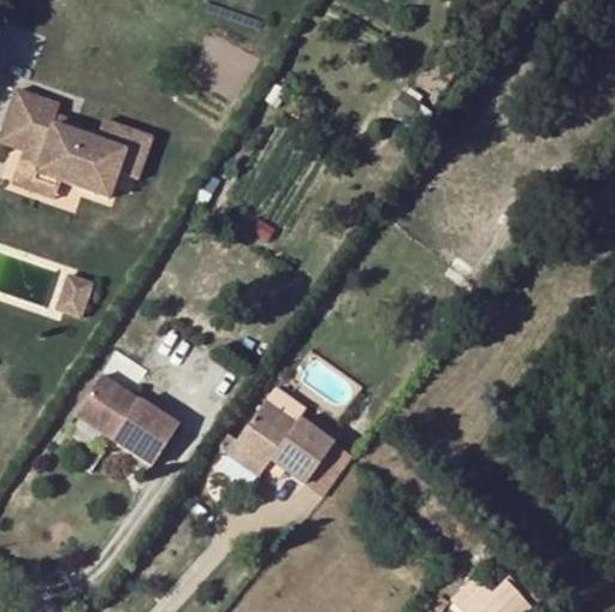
[(55,112),(59,102),(18,88),(0,137),(0,138),(25,148),(13,182),(53,196),(59,179),(108,197),(119,168),(139,176),(153,136),(106,118),(99,138),(76,130),(52,122),(55,112)]
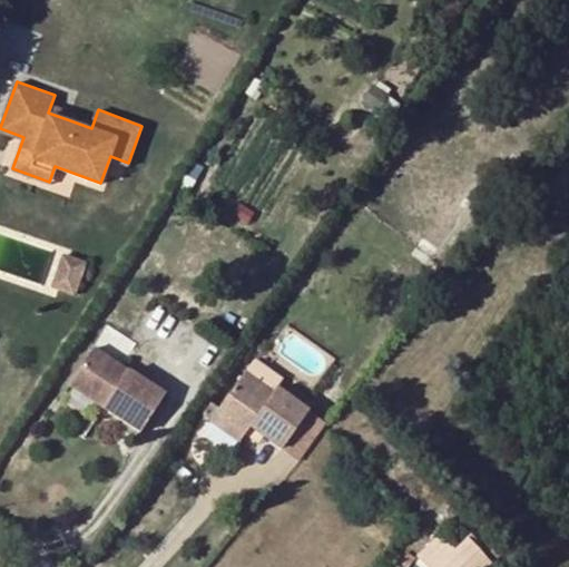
[(391,93),(374,81),(363,99),(380,110),(391,93)]
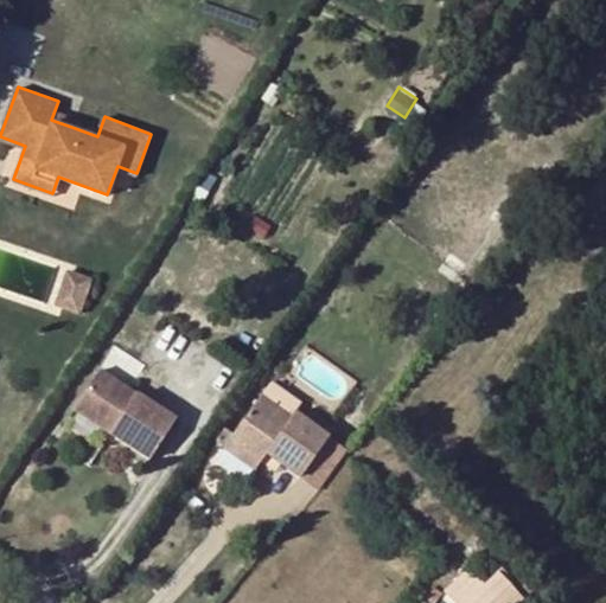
[(78,119),(55,110),(51,120),(75,128),(78,119)]
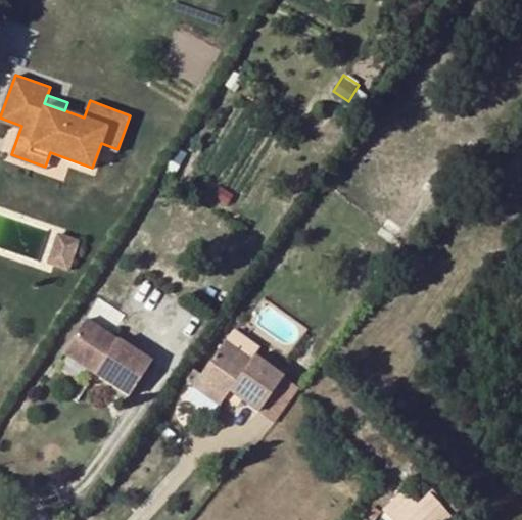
[(64,233),(59,231),(48,260),(54,262),(64,233)]
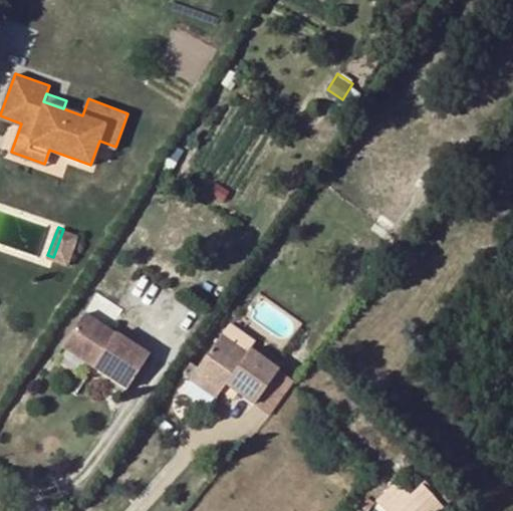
[(78,234),(63,229),(53,257),(68,262),(78,234)]
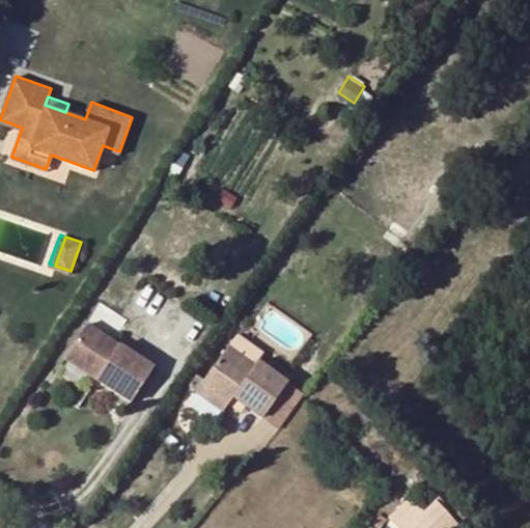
[(155,365),(88,321),(65,358),(132,400),(155,365)]
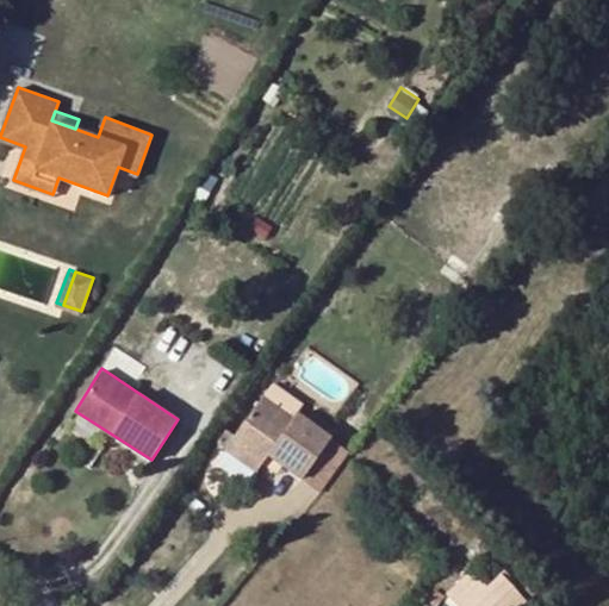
[(304,404),(273,381),(236,433),(232,438),(263,461),(268,454),(284,463),(286,458),(306,473),(331,437),(297,412),(304,404)]
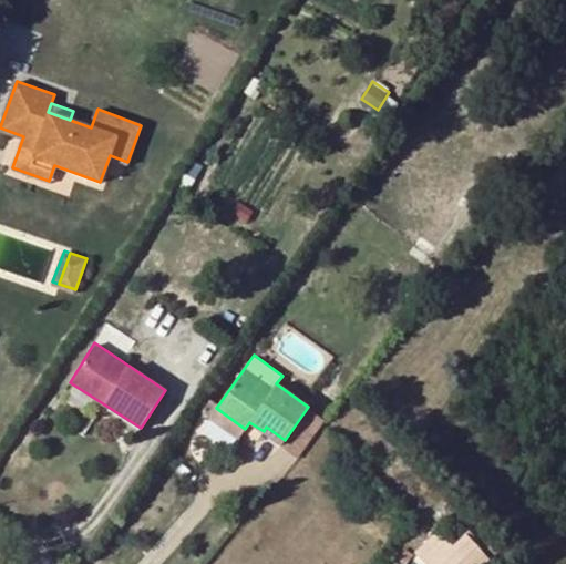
[(216,408),(219,403),(211,398),(202,410),(238,438),(245,429),(216,408)]
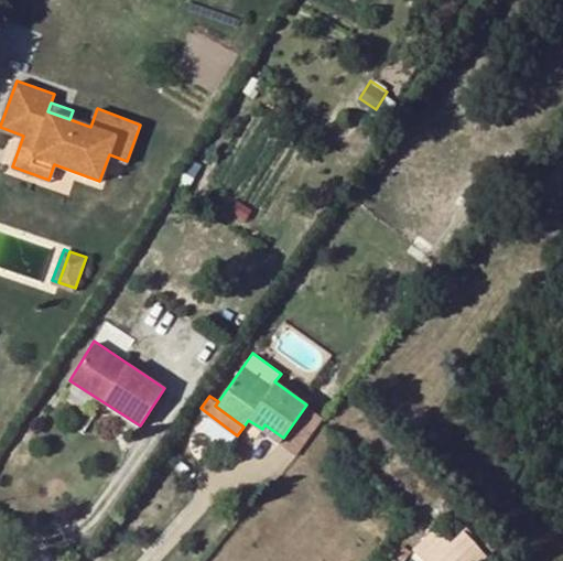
[(262,429),(248,420),(244,427),(257,437),(262,429)]
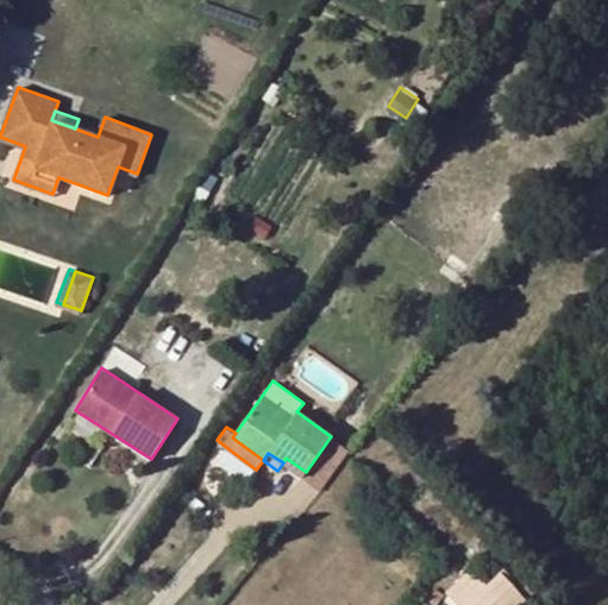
[(306,472),(286,458),(283,462),(302,477),(306,472)]
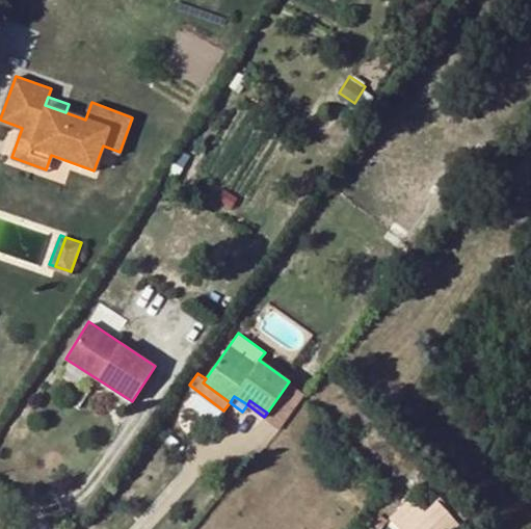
[(449,510),(439,498),(416,519),(425,528),(441,528),(435,523),(449,510)]
